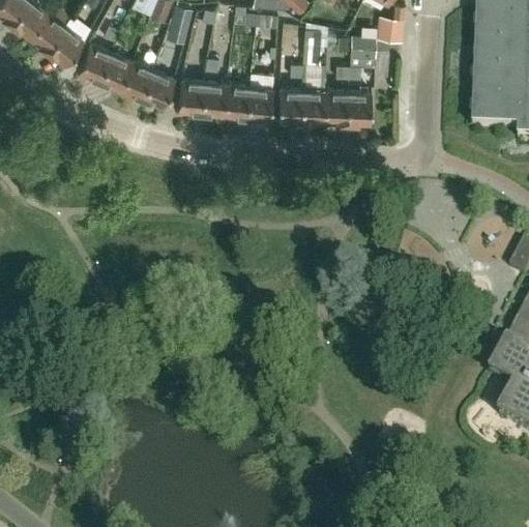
[(0,0),(0,16),(9,24),(27,0),(0,0)]
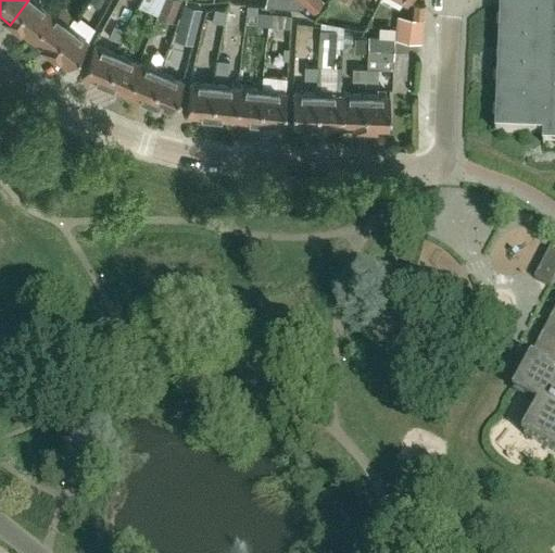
[(30,0),(28,0),(10,25),(29,40),(49,14),(30,0)]
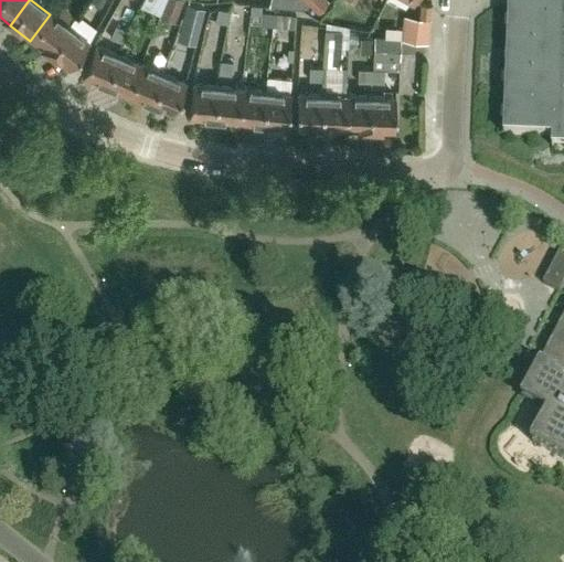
[(165,9),(168,0),(146,0),(141,9),(150,13),(160,18),(165,9)]
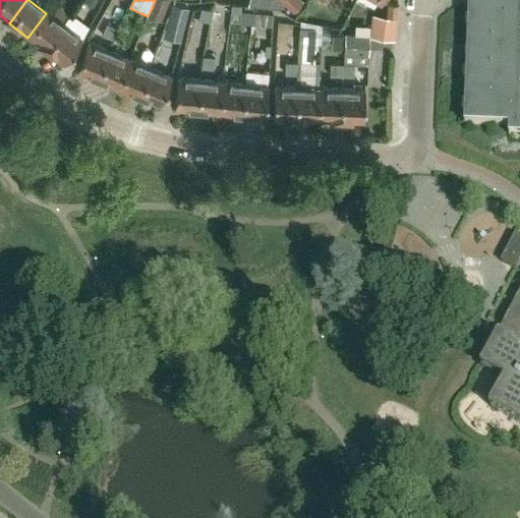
[(156,0),(151,13),(163,17),(169,2),(163,0),(156,0)]
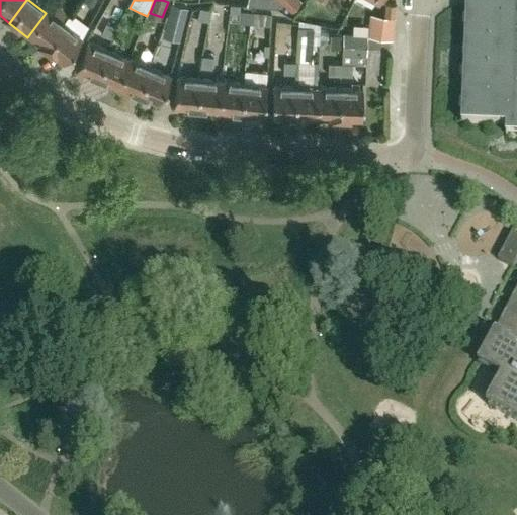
[(276,0),(291,15),(300,6),(293,0),(276,0)]
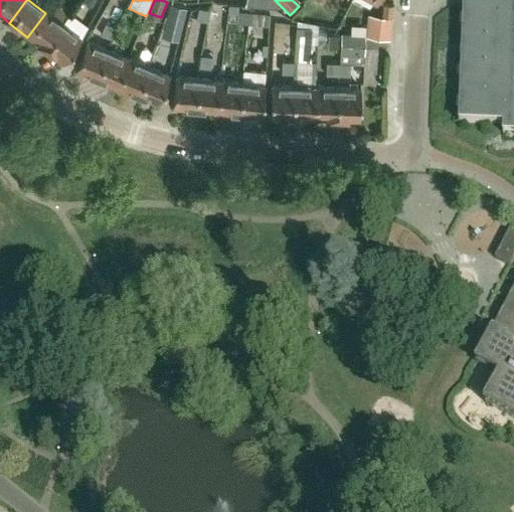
[(186,9),(172,6),(166,30),(180,34),(186,9)]
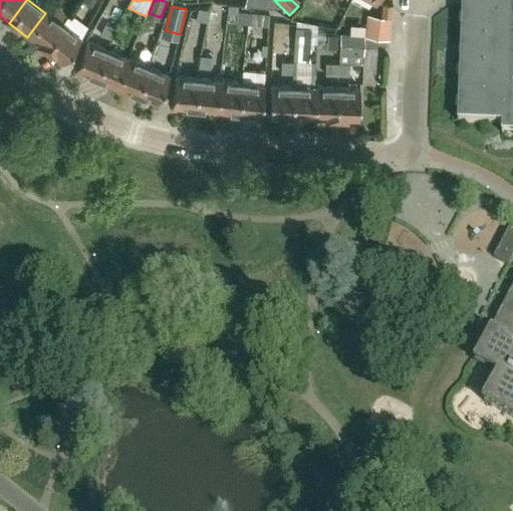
[(389,42),(394,7),(383,6),(381,19),(369,17),(366,39),(389,42)]
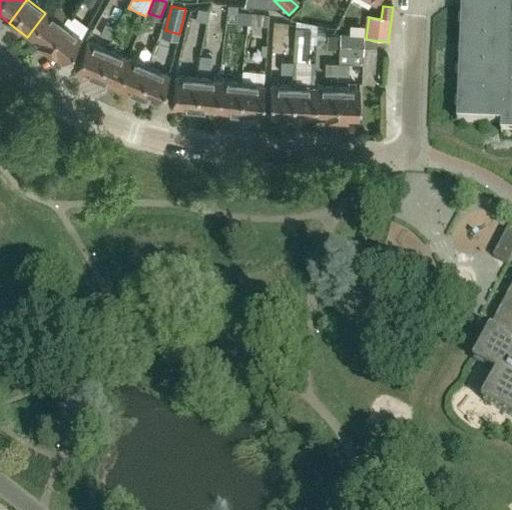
[(227,15),(236,16),(236,13),(237,8),(228,7),(227,15)]
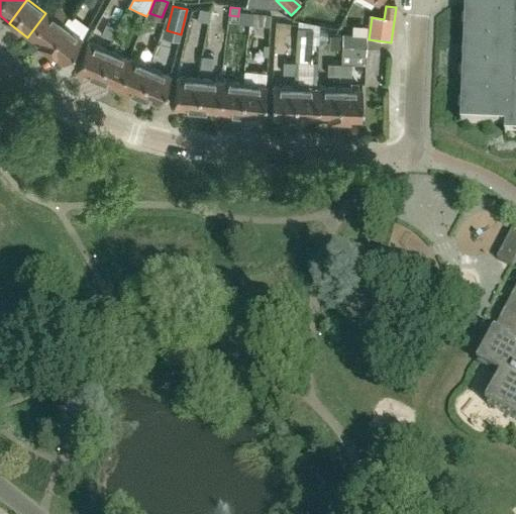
[(205,23),(206,11),(199,10),(197,21),(205,23)]
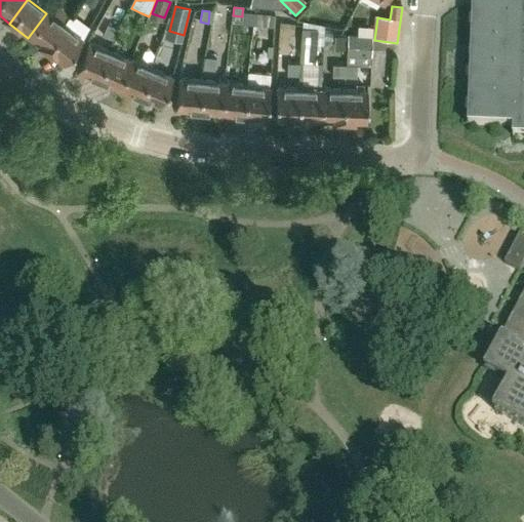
[(523,11),(474,10),(473,36),(478,36),(478,47),(473,46),(472,64),(477,64),(477,74),(472,74),(471,90),(476,90),(476,101),(471,101),(470,118),(475,118),(475,128),(470,128),(470,129),(515,131),(514,141),(515,141),(516,135),(523,135),(523,11)]
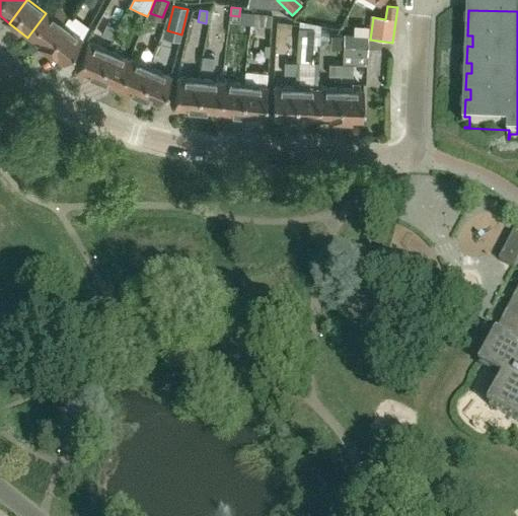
[(27,38),(46,51),(64,26),(46,13),(27,38)]
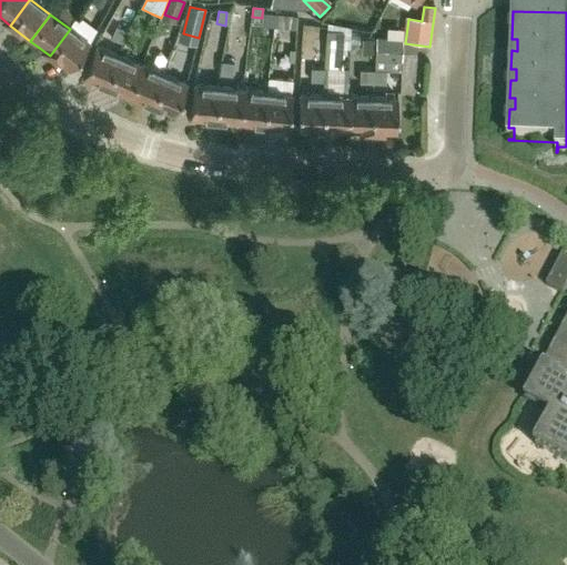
[(261,28),(275,29),(276,16),(262,14),(262,18),(261,28)]
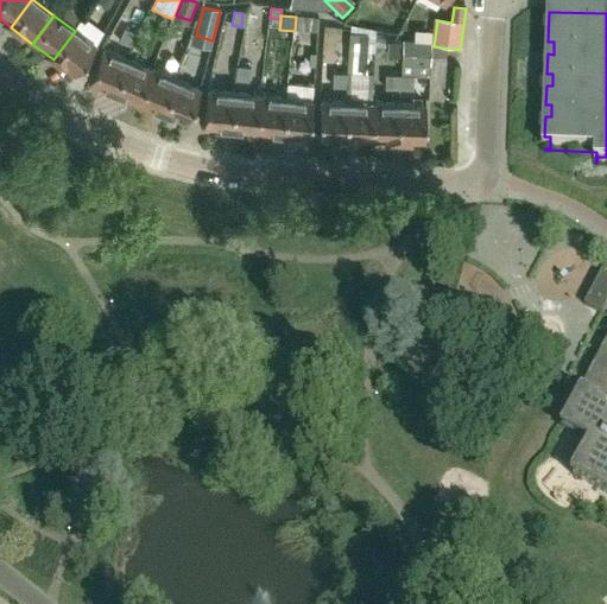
[(296,17),(295,31),(317,33),(320,19),(296,17)]
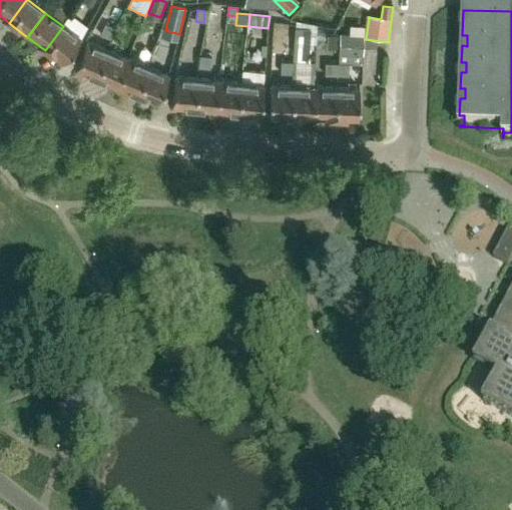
[(85,38),(92,31),(79,18),(72,24),(85,38)]
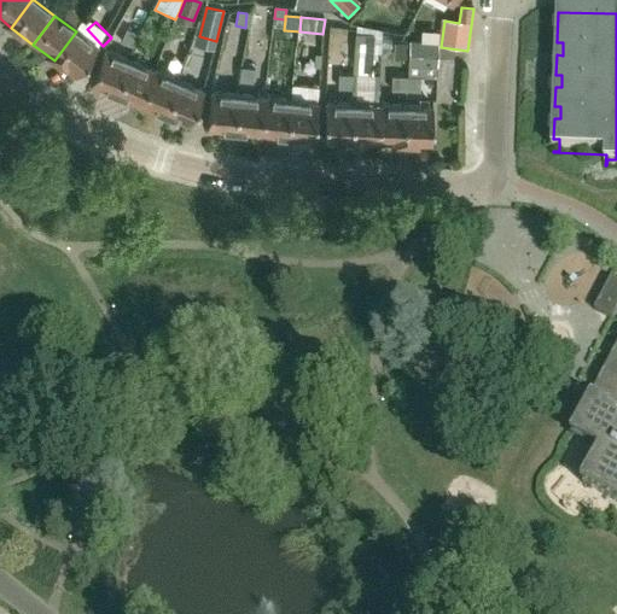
[(127,30),(122,44),(134,48),(140,35),(127,30)]
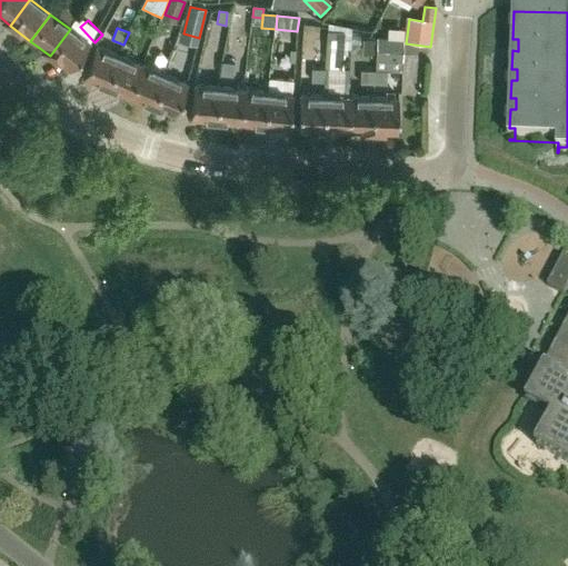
[(70,29),(50,56),(70,71),(90,45),(70,29)]
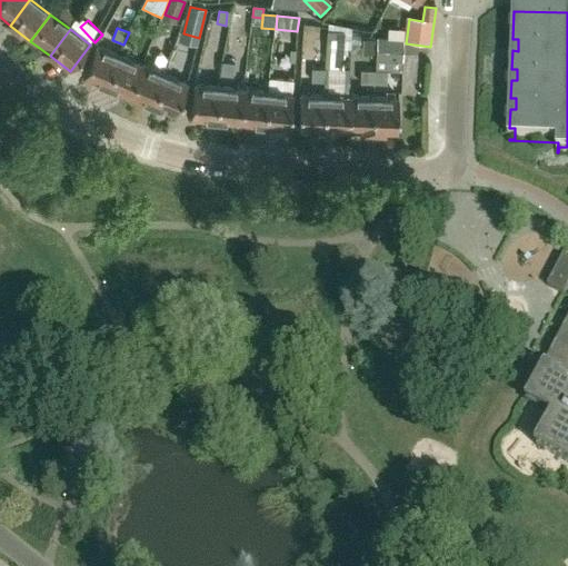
[(340,51),(340,33),(328,33),(327,50),(340,51)]
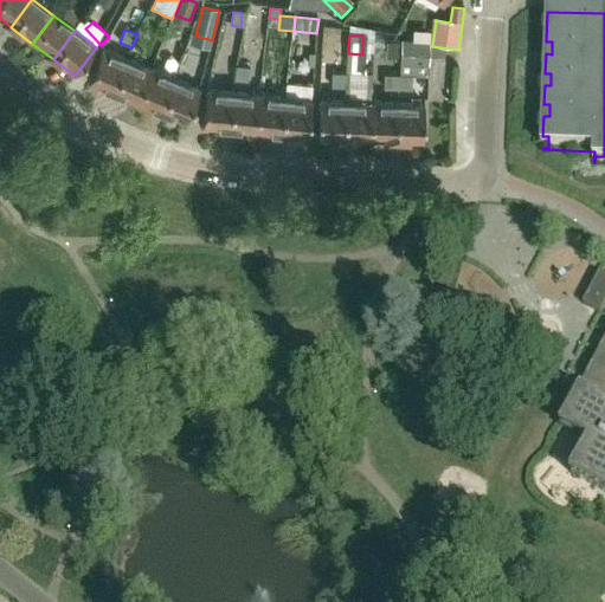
[(400,77),(399,77),(399,92),(412,92),(412,79),(429,81),(429,69),(431,44),(401,43),(400,68),(400,77)]
